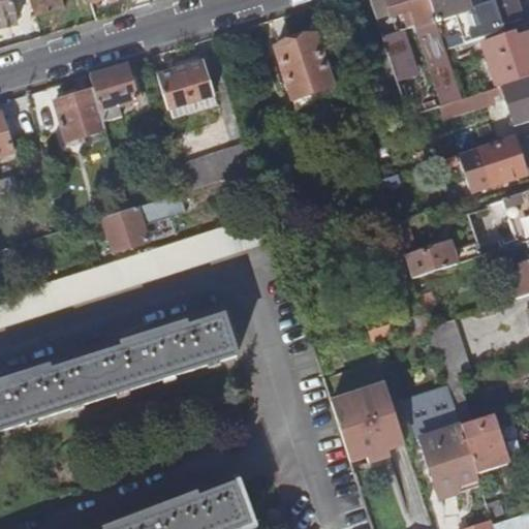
[(0,0),(0,25),(19,21),(12,0),(0,0)]
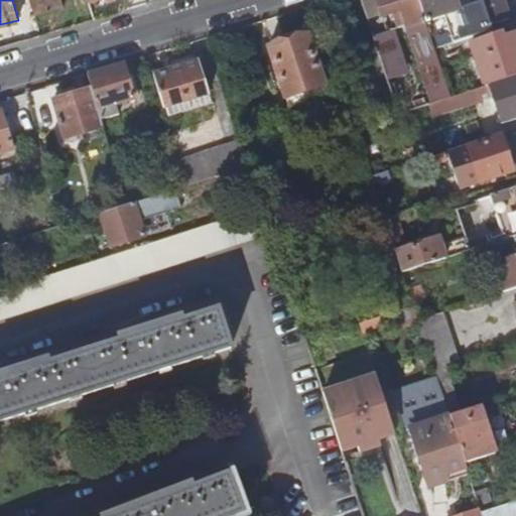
[(63,7),(60,0),(28,0),(33,16),(63,7)]
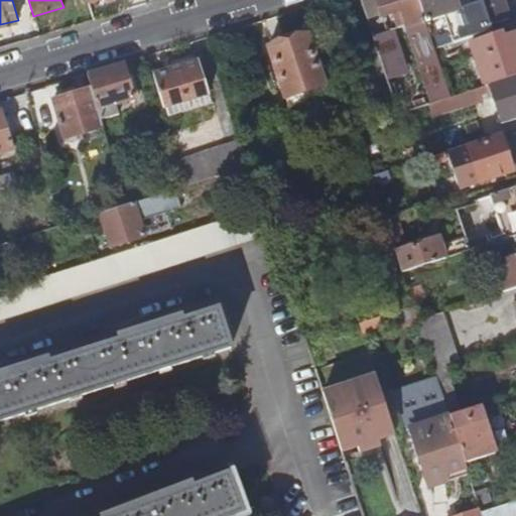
[(375,0),(360,0),(363,7),(368,21),(381,17),(375,0)]
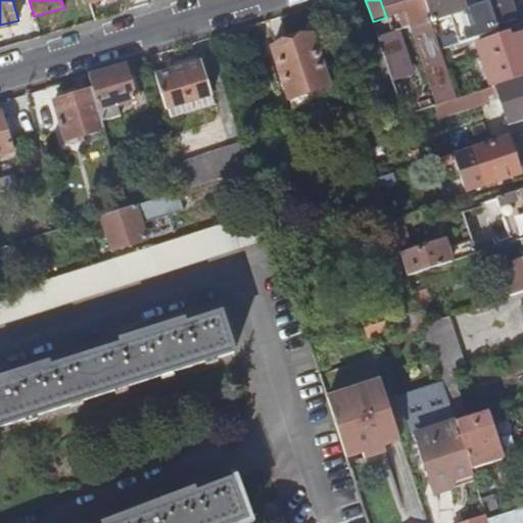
[(424,0),(380,0),(386,17),(391,32),(397,30),(406,28),(433,107),(435,106),(457,99),(440,51),(432,24),(424,0)]
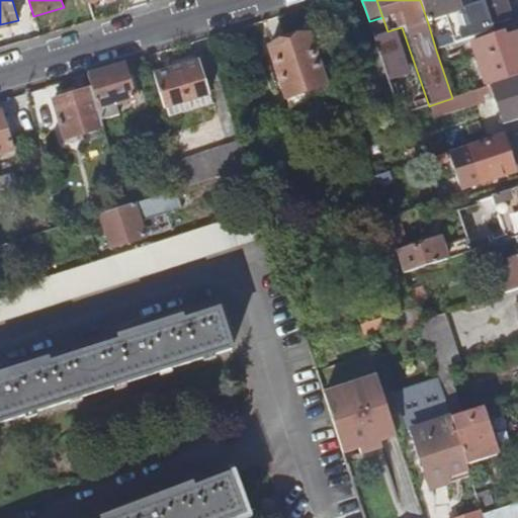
[(420,0),(428,23),(433,22),(431,20),(435,18),(436,21),(447,17),(456,44),(472,38),(494,31),(492,25),(511,19),(505,1),(504,0),(478,0),(479,2),(460,8),(457,0),(420,0)]
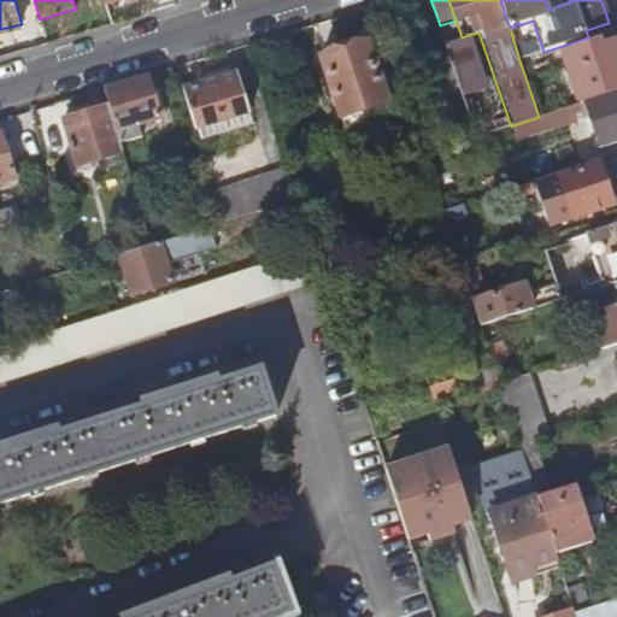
[(445,43),(434,9),(415,15),(435,80),(440,94),(459,88),(445,43)]
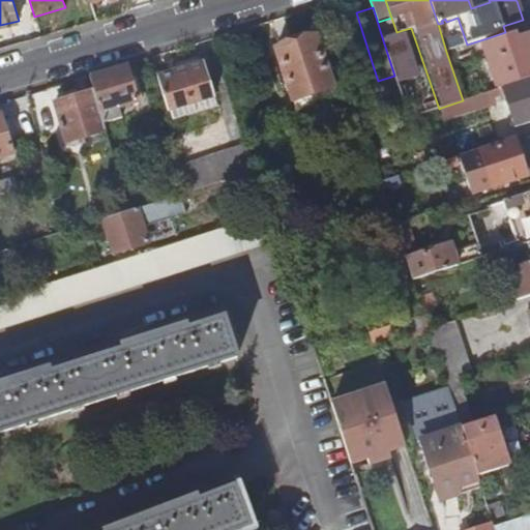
[(396,32),(382,37),(394,76),(396,83),(398,84),(418,78),(403,30),(396,32)]
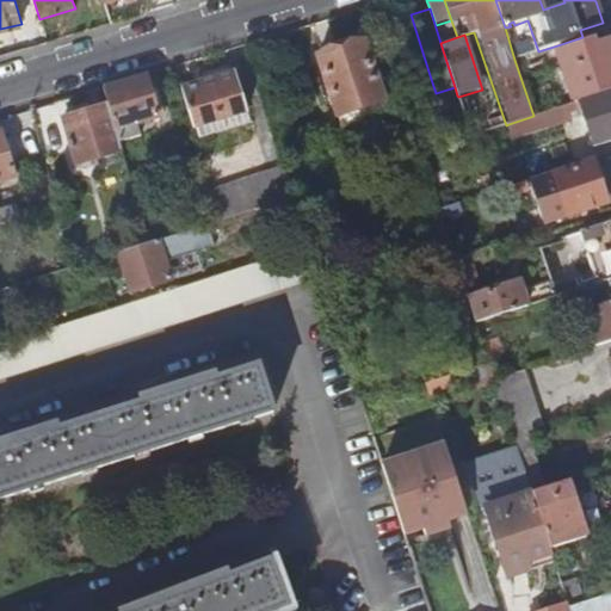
[(363,42),(318,56),(341,130),(387,116),(363,42)]
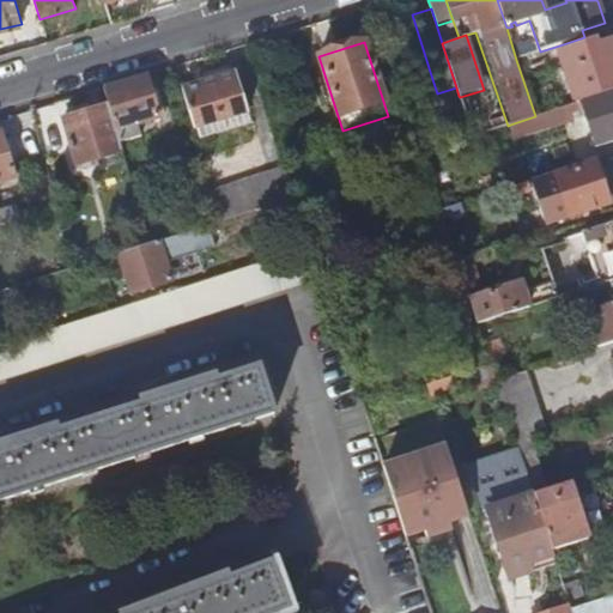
[(559,52),(577,103),(612,90),(612,44),(612,42),(588,50),(586,42),(559,52)]
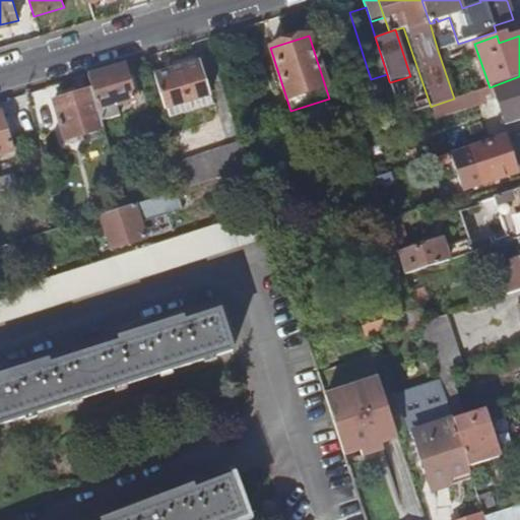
[(153,76),(164,110),(208,96),(196,53),(167,61),(170,71),(153,76)]
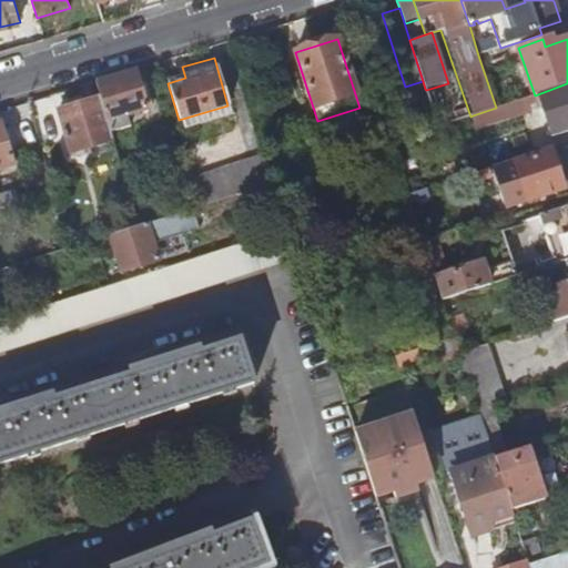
[(134,71),(95,83),(100,99),(111,134),(130,129),(127,118),(148,111),(134,71)]
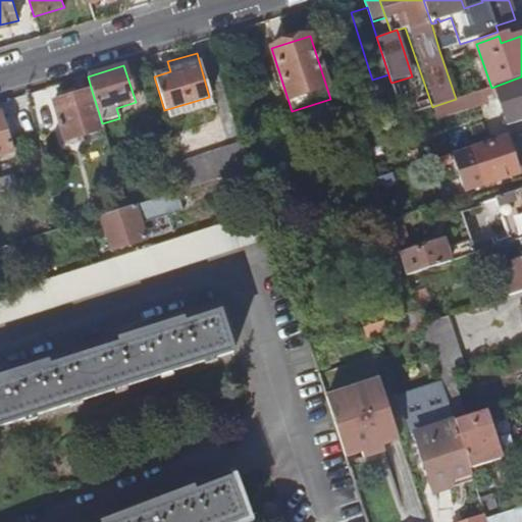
[(354,102),(394,89),(390,82),(388,74),(372,80),(368,67),(361,69),(365,82),(350,88),(354,102)]
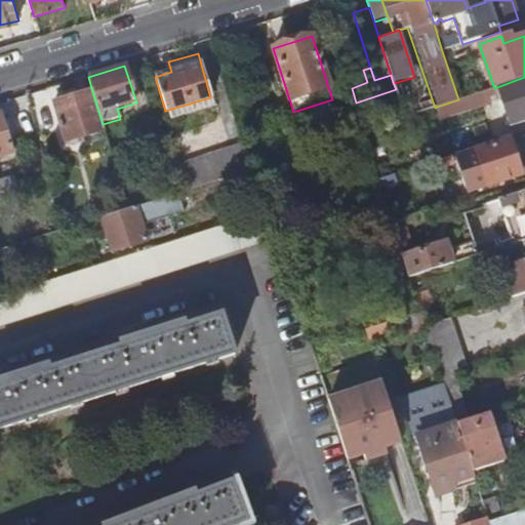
[(458,99),(437,107),(440,118),(501,97),(511,125),(524,120),(524,77),(494,88),(458,99)]
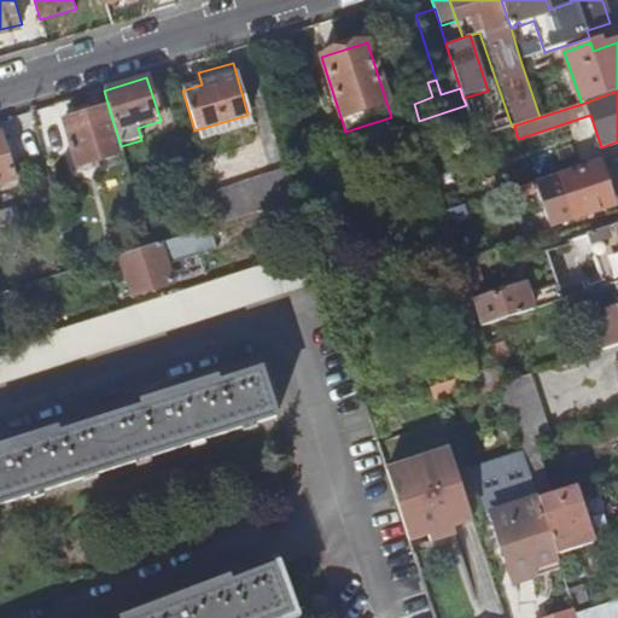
[(419,134),(425,156),(477,139),(466,105),(419,121),(423,133),(419,134)]
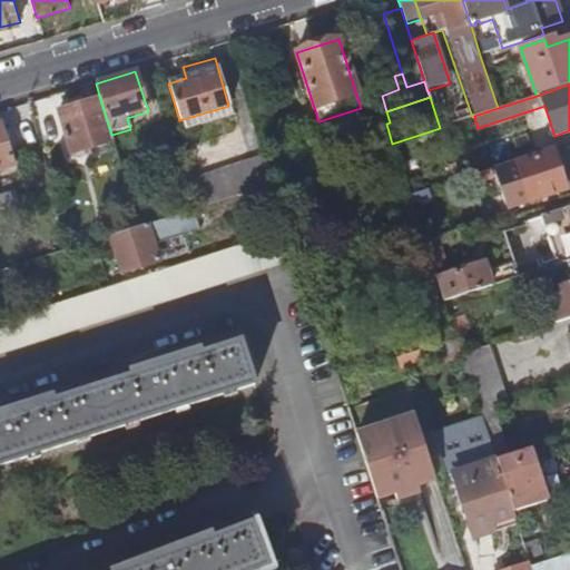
[(111,135),(100,99),(58,112),(70,156),(114,144),(111,135)]
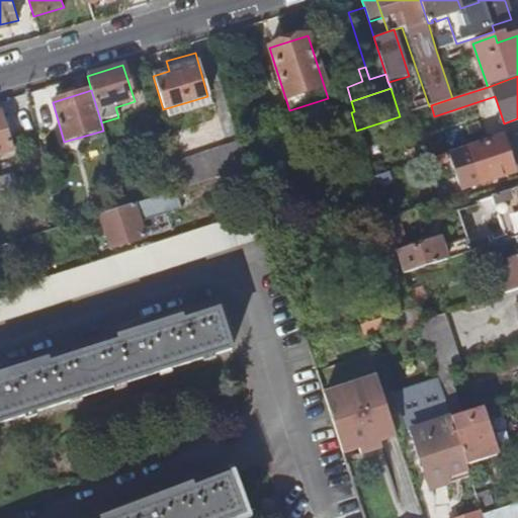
[(1,113),(0,113),(0,155),(12,152),(1,113)]
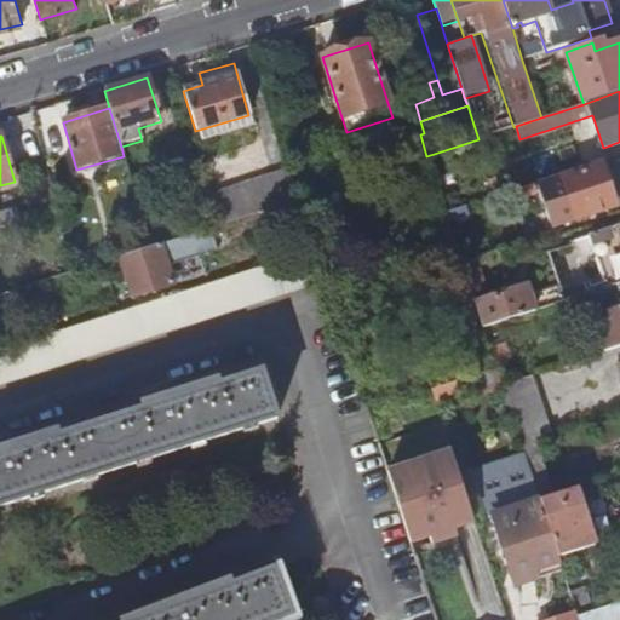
[(616,207),(603,164),(539,185),(552,228),(616,207)]
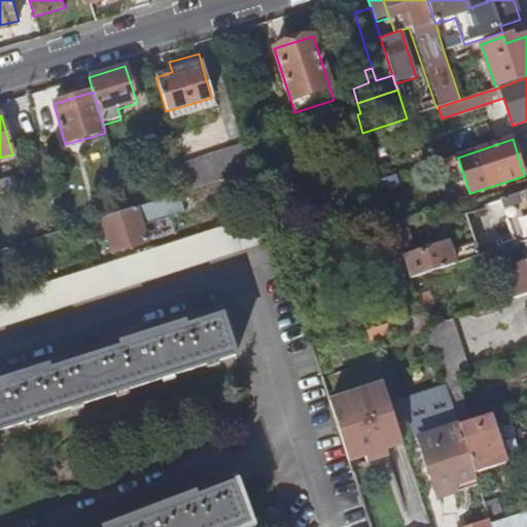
[(182,164),(190,191),(254,171),(246,144),(182,164)]
